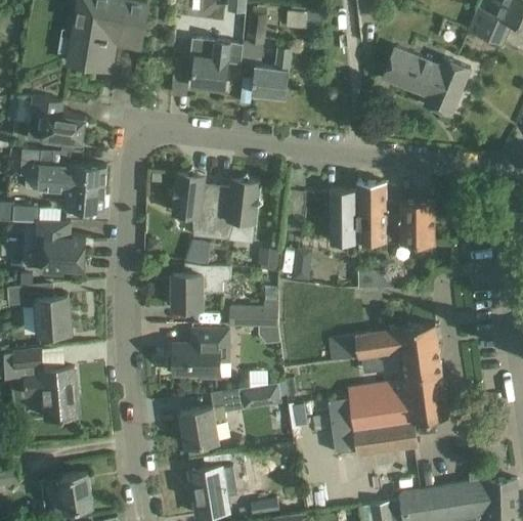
[(140,46),(143,27),(147,5),(118,0),(79,0),(69,64),(103,70),(109,41),(140,46)]
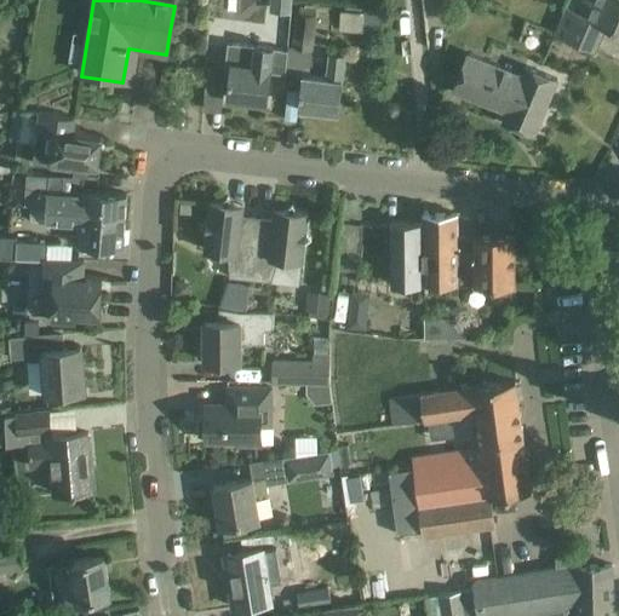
[(618,0),(588,0),(582,16),(566,10),(555,38),(590,52),(601,28),(618,35),(618,0)]
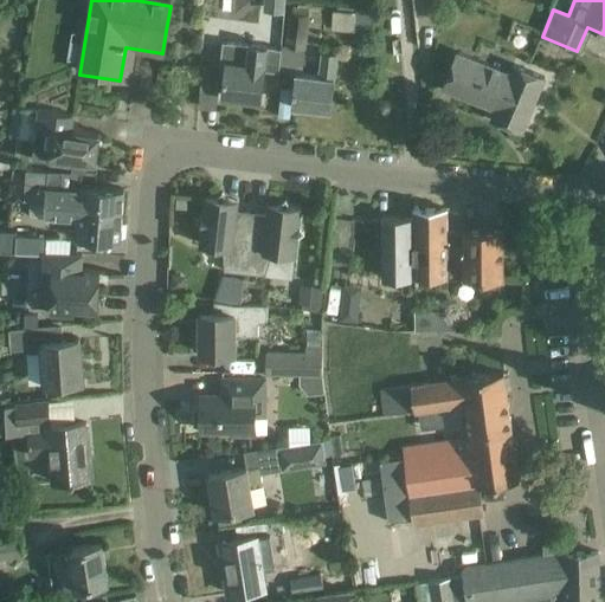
[(373,34),(374,13),(355,12),(354,15),(332,14),(330,32),(373,34)]
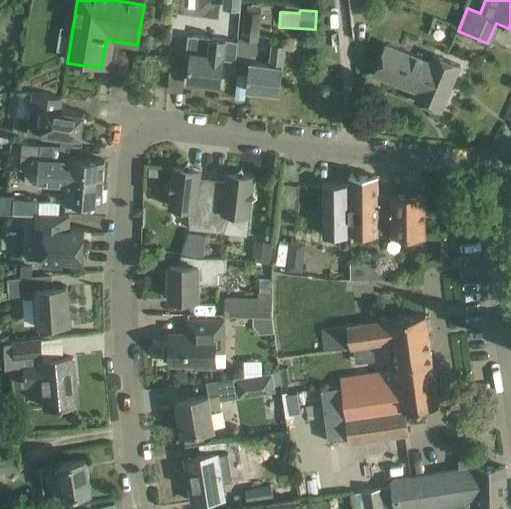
[(259,15),(244,14),(242,42),(257,43),(259,15)]
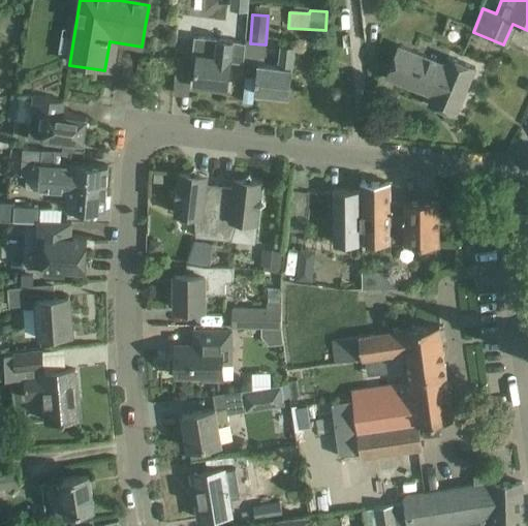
[(245,45),(216,41),(193,39),(191,56),(196,57),(193,87),(226,91),(230,63),(242,65),(245,45)]
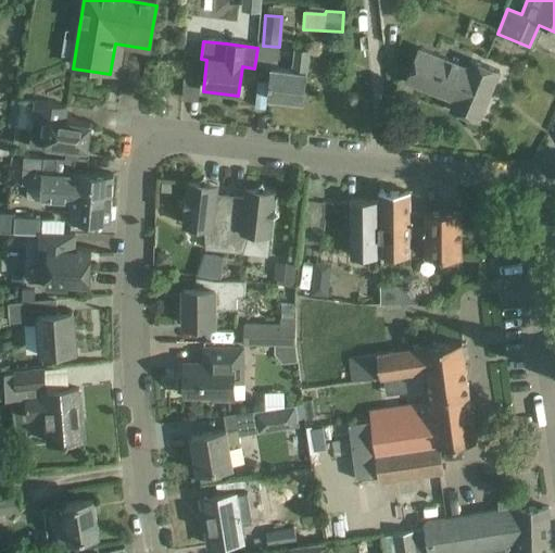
[(308,52),(295,51),(292,72),(272,70),(267,99),(302,103),(308,52)]
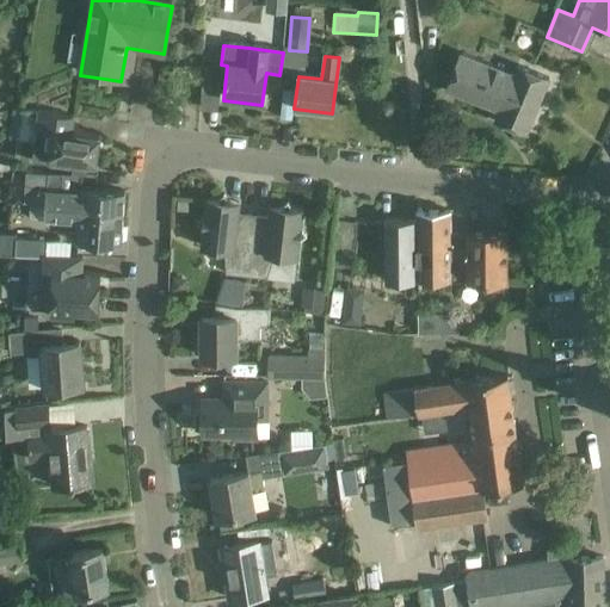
[(460,56),(445,92),(498,112),(494,122),(527,134),(548,81),(517,68),(513,78),(460,56)]
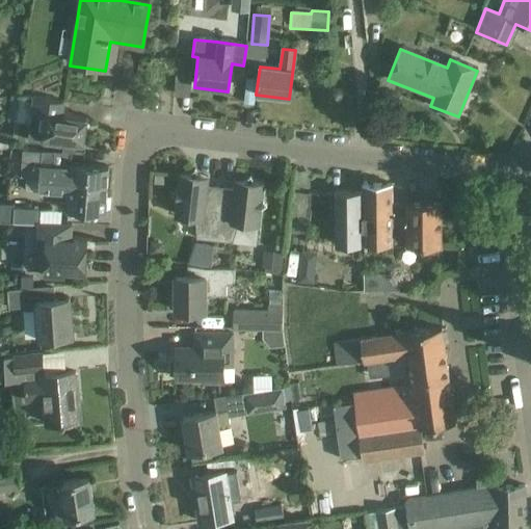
[(32,113),(27,142),(43,144),(61,148),(61,143),(77,146),(82,147),(86,121),(61,116),(63,103),(43,100),(34,99),(32,113)]
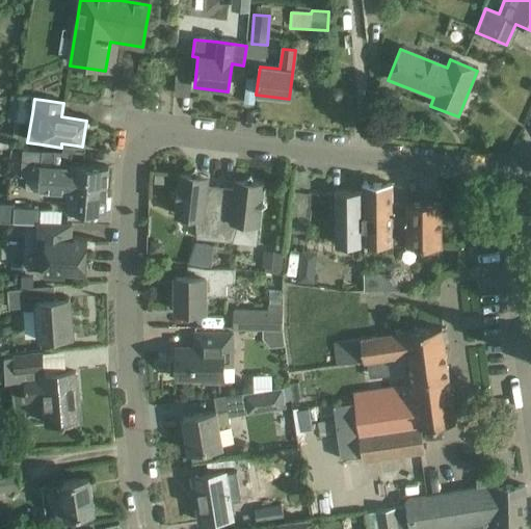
[(22,152),(21,180),(26,180),(40,181),(38,193),(38,194),(68,195),(67,212),(84,213),(105,214),(108,168),(87,167),(53,165),(54,153),(42,153),(22,152)]
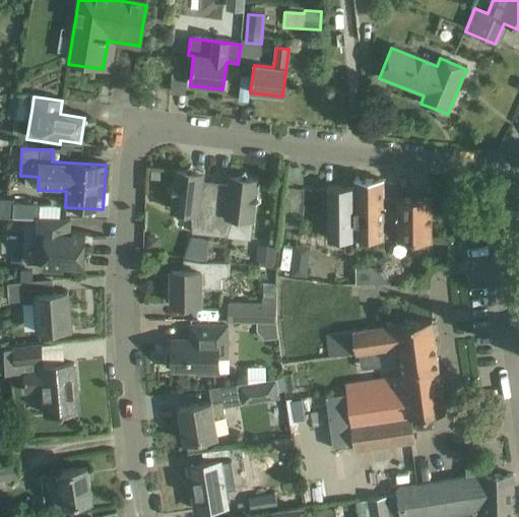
[(174,187),(168,191),(173,198),(171,212),(190,214),(192,235),(209,237),(215,187),(201,186),(203,175),(195,175),(190,168),(184,173),(176,172),(174,187)]
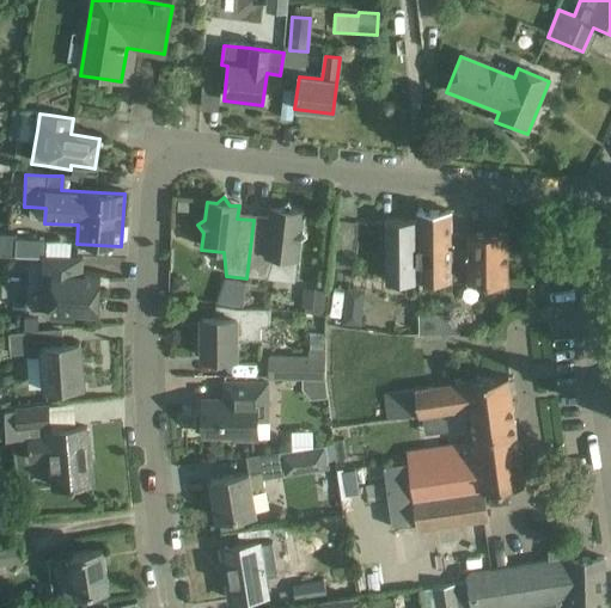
[(177,204),(177,213),(188,214),(188,204),(177,204)]
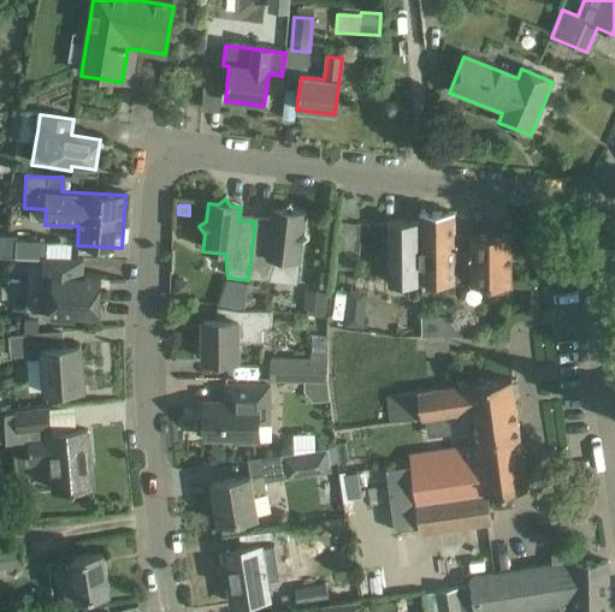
[(271,224),(255,221),(248,280),(296,286),(301,245),(308,239),(303,232),(305,214),(295,214),(289,207),(282,212),(272,211),(271,221),(271,224)]
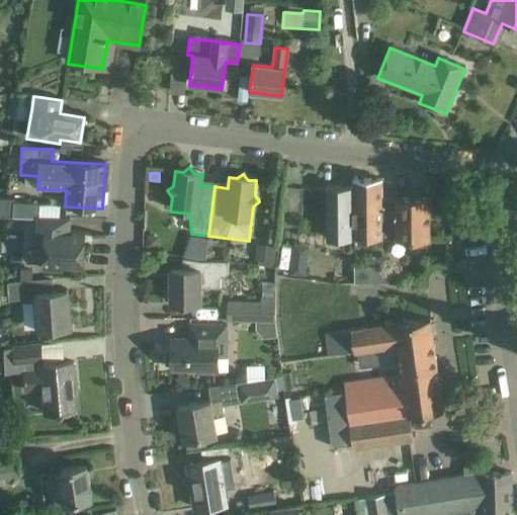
[(353,240),(380,240),(381,200),(381,180),(379,180),(379,181),(353,181),(353,189),(353,240)]
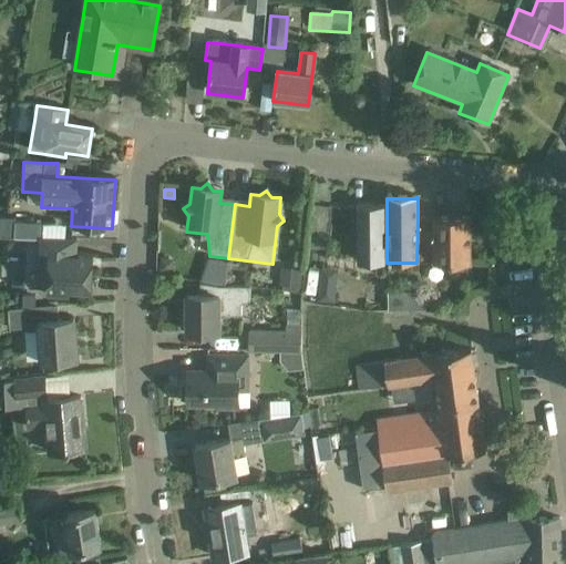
[(387,263),(387,207),(357,208),(357,254),(358,264),(387,263)]
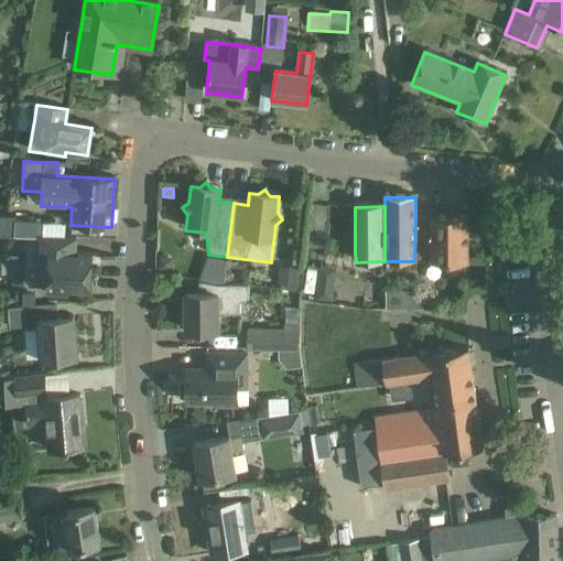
[(415,218),(414,261),(431,261),(431,263),(467,262),(466,217),(415,218)]
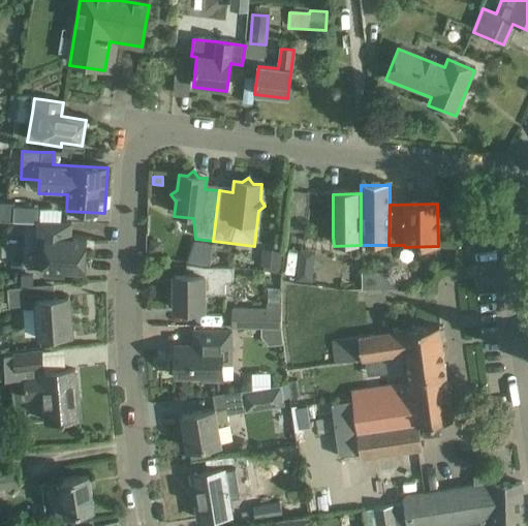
[(12,220),(12,221),(24,222),(39,223),(39,222),(40,210),(40,209),(13,207),(12,220)]
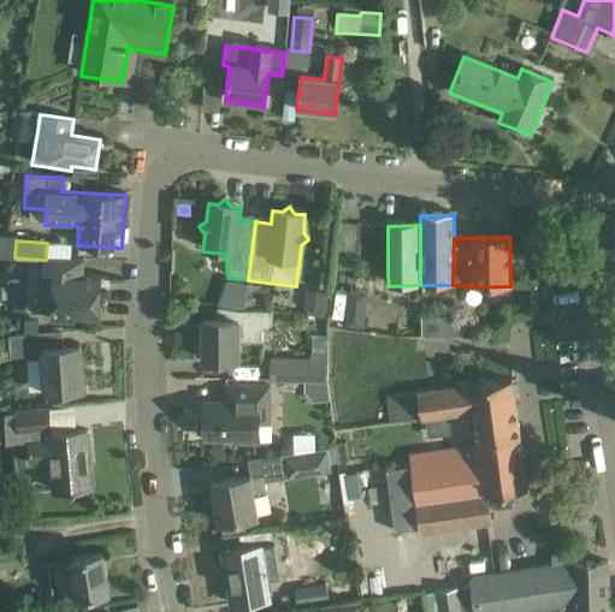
[(81,279),(82,260),(46,259),(46,260),(28,259),(24,314),(53,315),(53,322),(74,324),(74,316),(99,318),(100,280),(81,279)]
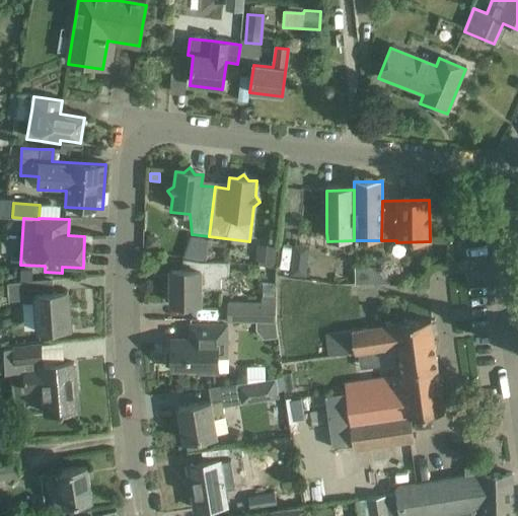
[(228,277),(228,264),(203,264),(182,261),(182,272),(170,272),(170,290),(166,290),(166,301),(170,301),(170,305),(202,305),(202,290),(220,290),(220,280),(228,277)]
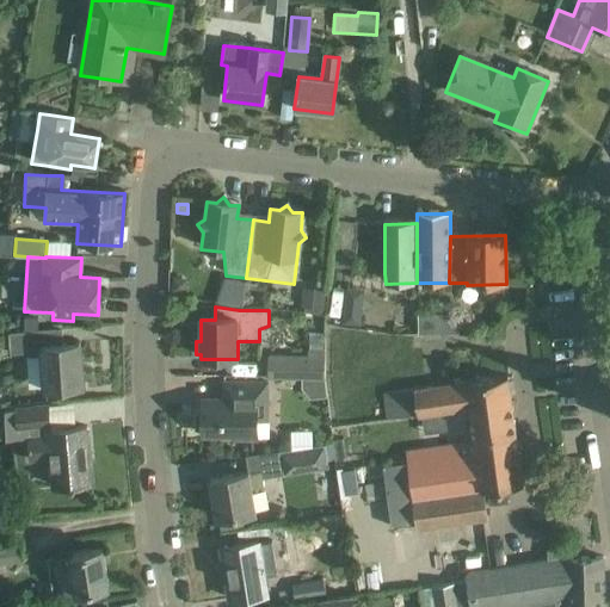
[(343,309),(340,327),(359,328),(361,317),(352,310),(343,309)]
